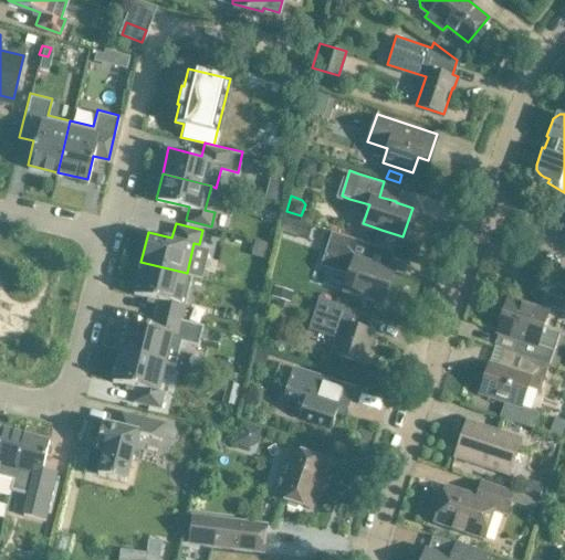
[(393,267),(389,266),(368,260),(374,243),(332,230),(321,264),(348,273),(343,289),(382,302),(393,267)]
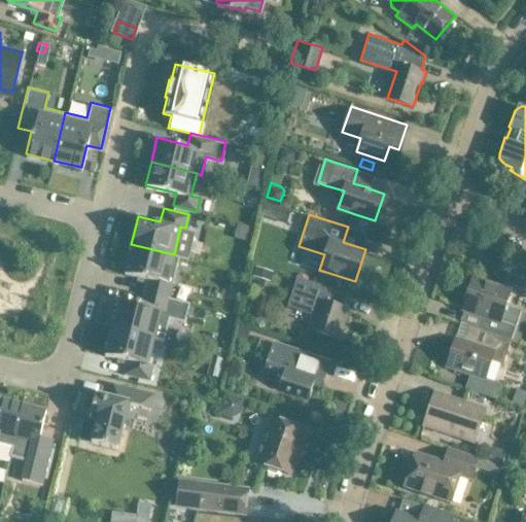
[(468,235),(460,247),(477,258),(485,246),(468,235)]
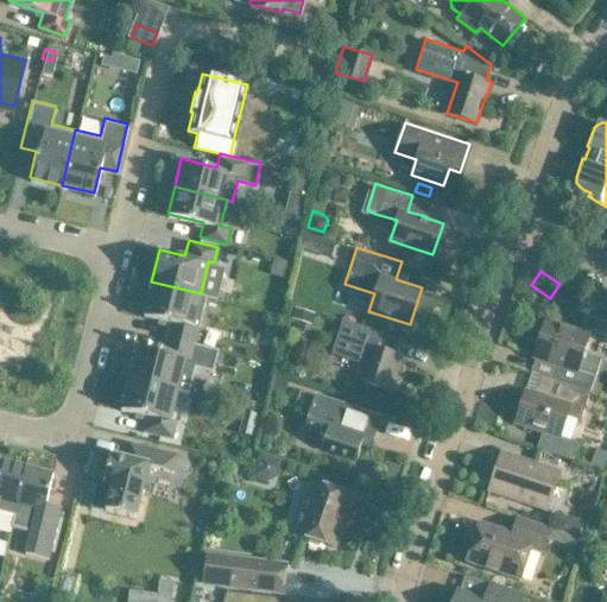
[(206,295),(201,293),(151,282),(143,314),(169,319),(165,335),(195,342),(195,341),(206,295)]
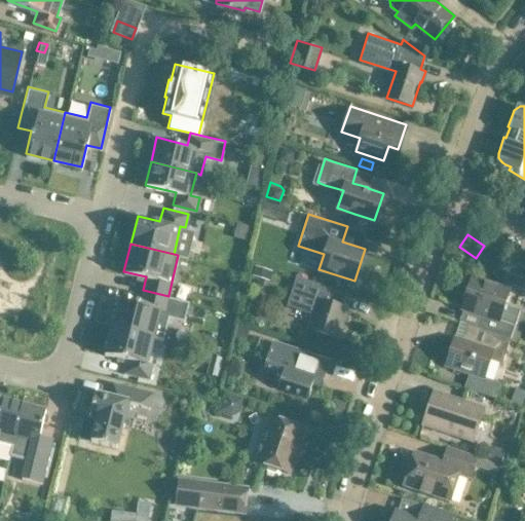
[(503,303),(509,287),(471,274),(460,306),(482,313),(478,325),(486,328),(510,335),(519,308),(503,303)]
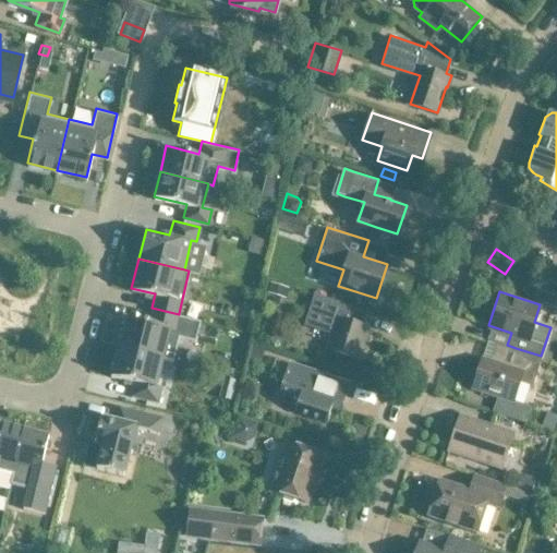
[(367,325),(362,324),(337,315),(342,301),(315,292),(306,321),(334,329),(328,347),(358,357),(367,325)]
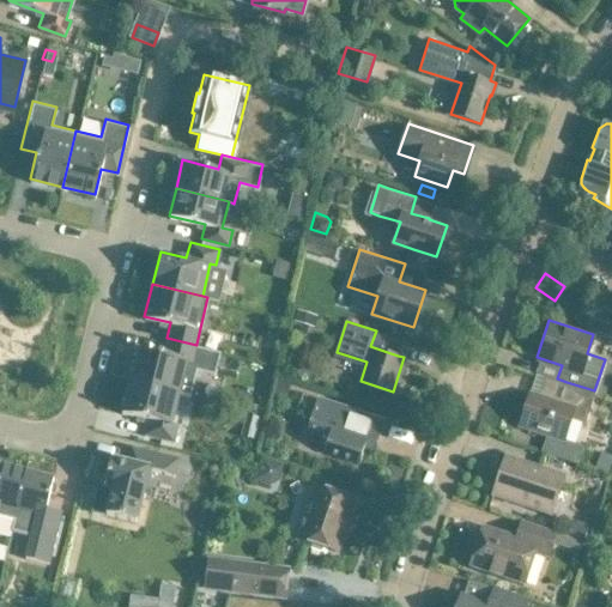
[(203,345),(197,344),(197,345),(167,338),(163,352),(137,345),(129,378),(179,390),(179,392),(189,394),(197,368),(214,372),(219,350),(201,346),(203,345)]
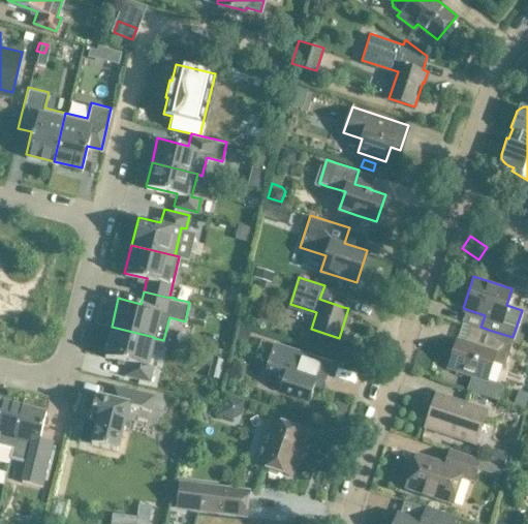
[(248,327),(238,324),(234,342),(247,345),(249,338),(246,337),(248,327)]
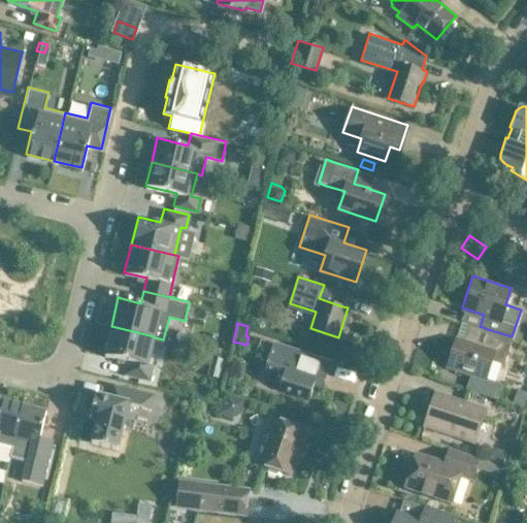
[(147,363),(154,337),(154,336),(111,326),(104,354),(127,359),(124,372),(149,379),(153,364),(147,363)]
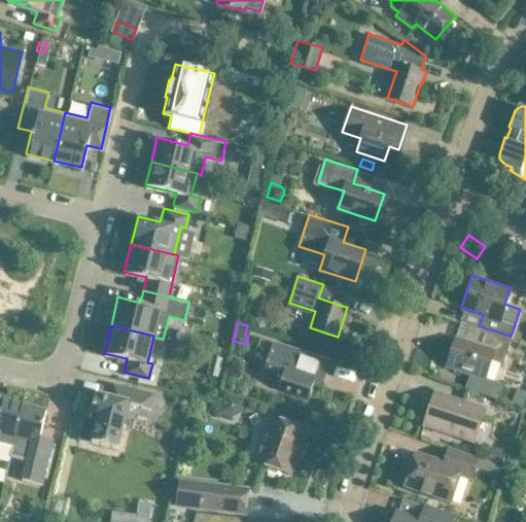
[(502,362),(510,338),(511,336),(487,328),(482,344),(454,336),(445,364),(484,378),(490,358),(502,362)]
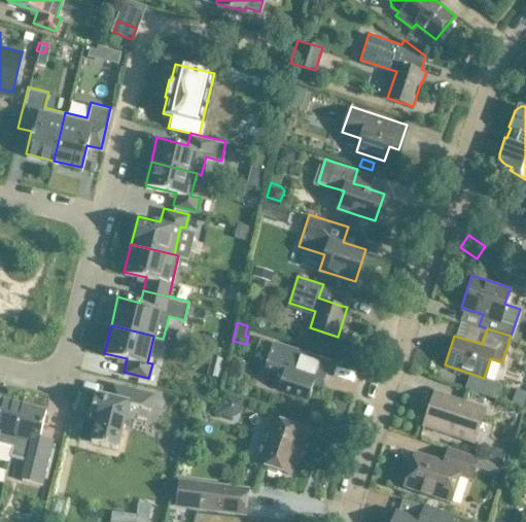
[(321,384),(324,375),(329,359),(274,341),(265,367),(284,373),(279,386),(308,395),(312,381),(321,384)]
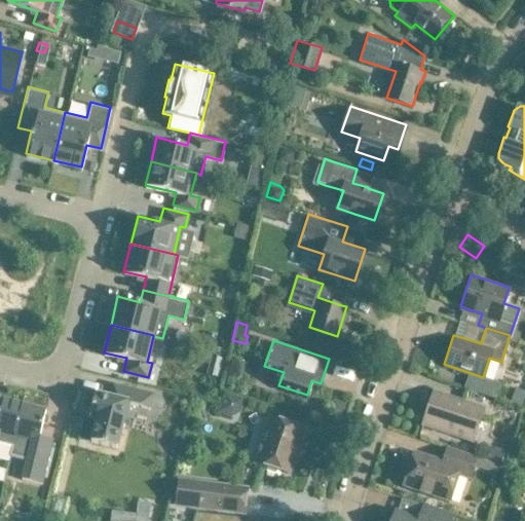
[(152,392),(112,381),(108,395),(95,391),(88,415),(96,417),(89,439),(116,445),(121,423),(123,423),(128,401),(149,406),(152,392)]
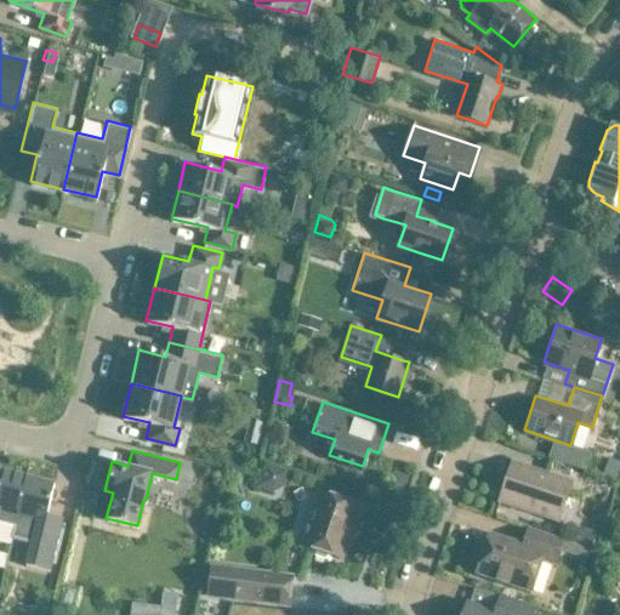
[(570,478),(535,466),(512,459),(499,499),(557,519),(570,478)]
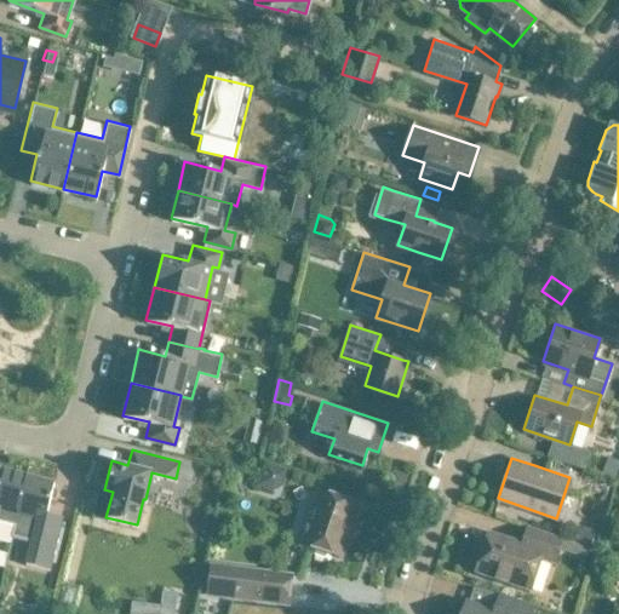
[(0,535),(10,539),(11,534),(13,522),(26,475),(0,468),(0,535)]
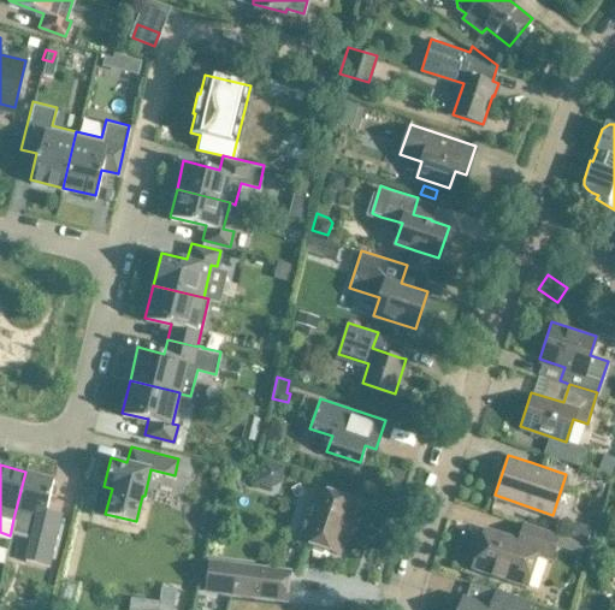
[(13,519),(11,531),(30,536),(24,558),(48,563),(61,511),(46,508),(53,478),(25,472),(13,519)]
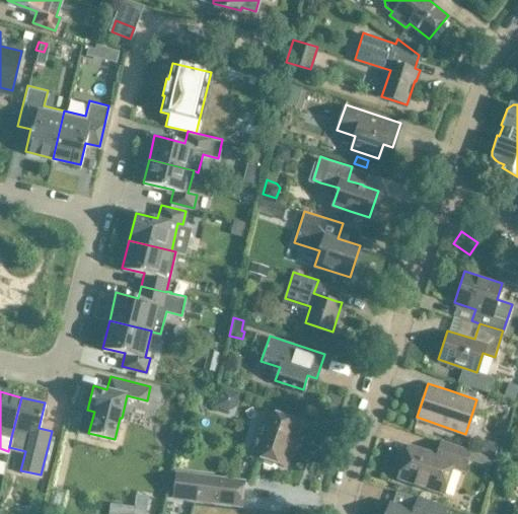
[(299,420),(280,414),(266,410),(249,457),(271,464),(274,461),(284,464),(289,450),(292,451),(298,435),(294,434),(299,420)]
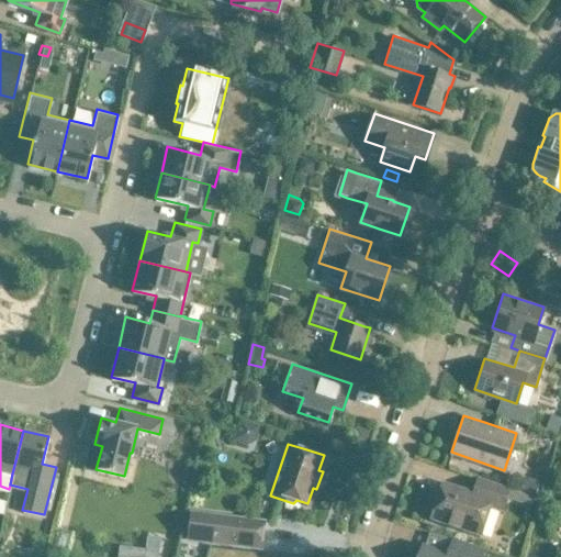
[(508,487),(498,483),(478,477),(472,491),(441,481),(430,516),(480,533),(489,504),(501,509),(508,487)]
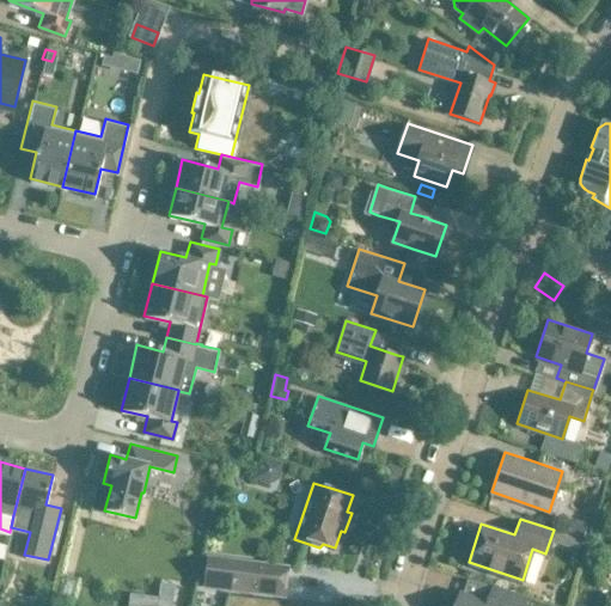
[(287,567),(206,557),(202,586),(243,591),(283,595),(287,567)]
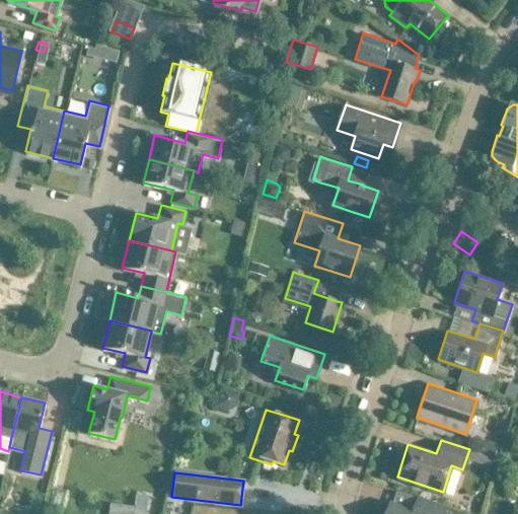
[(136,493),(133,513),(145,513),(148,494),(136,493)]
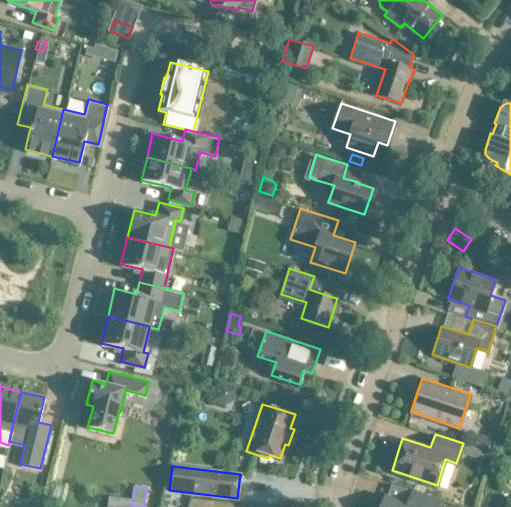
[(434,506),(438,498),(430,495),(411,489),(407,502),(384,495),(379,506),(434,506)]
